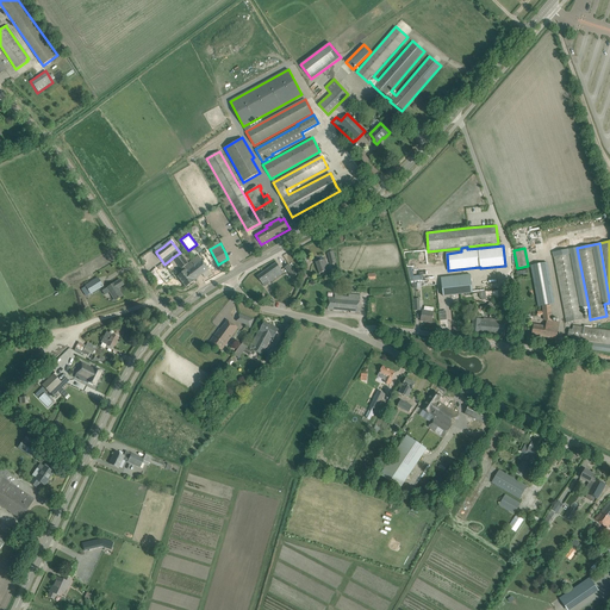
[(589,307),(577,248),(553,253),(566,323),(584,319),(582,309),(589,307)]
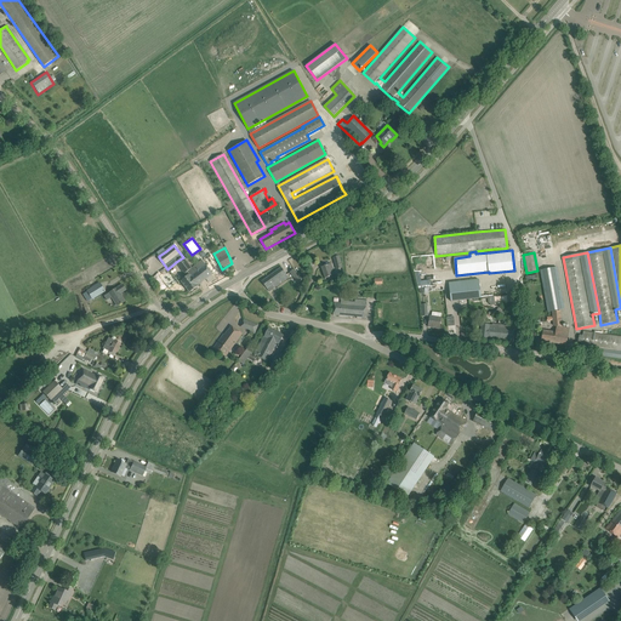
[(183,257),(176,262),(184,274),(188,272),(189,274),(181,281),(189,292),(199,285),(212,274),(209,269),(203,260),(192,268),(183,257)]
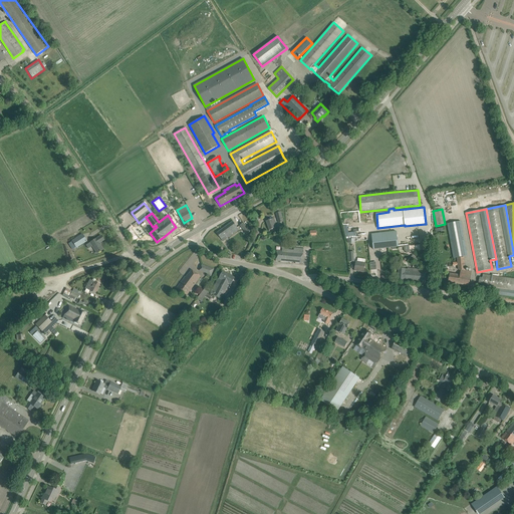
[(274,219),(266,221),(269,230),(277,227),(276,224),(274,219)]
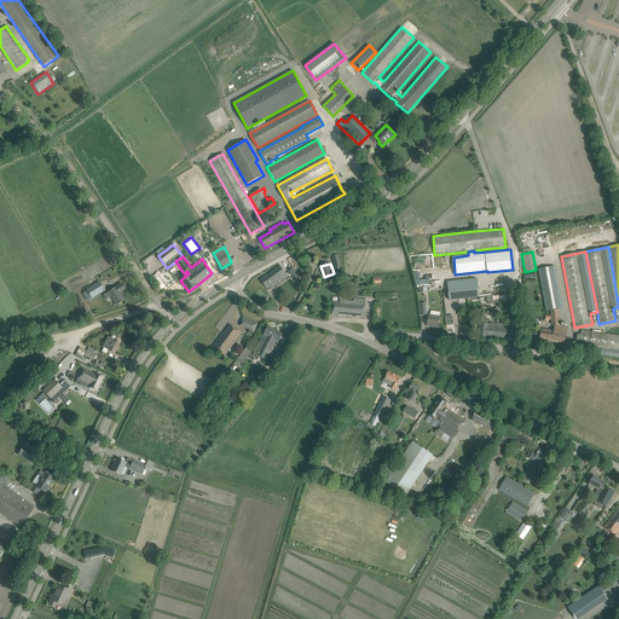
[(271,273),(261,281),(262,283),(266,288),(272,284),(275,287),(278,283),(288,277),(281,266),(271,273)]
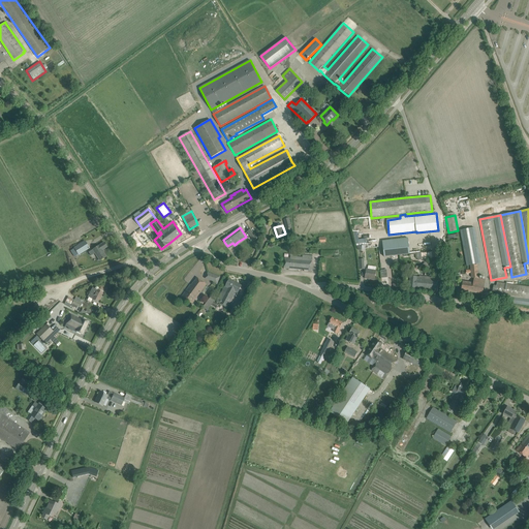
[(474,228),(461,230),(467,266),(480,263),(474,228)]
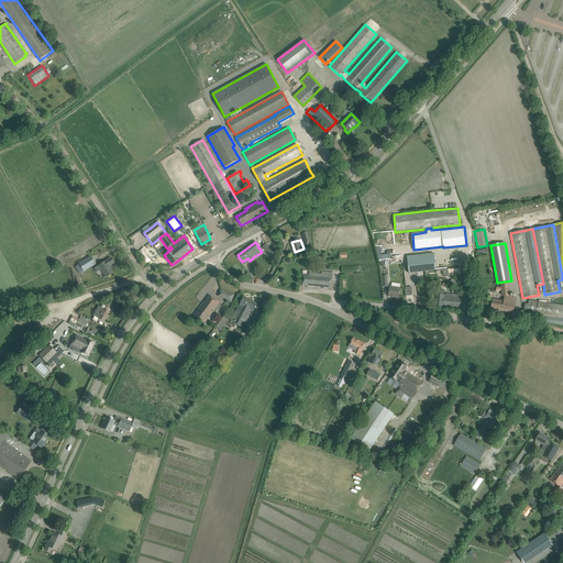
[(274,254),(267,244),(263,247),(269,256),(274,254)]
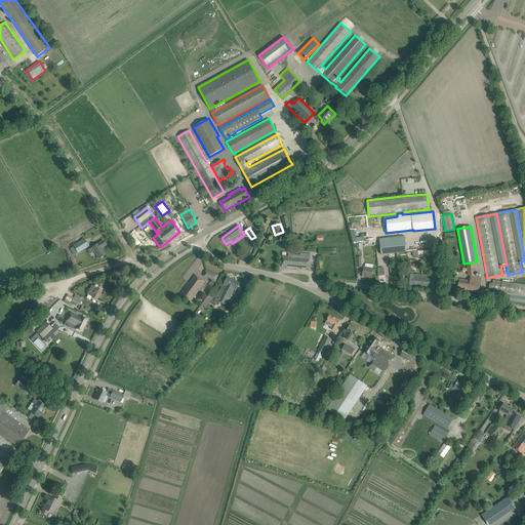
[(364,237),(355,238),(355,230),(351,230),(352,242),(364,241),(364,237)]
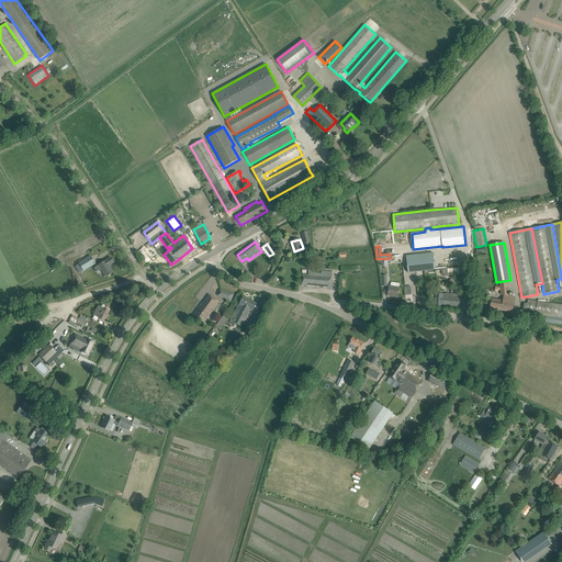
[(408,272),(436,270),(434,254),(406,256),(408,272)]
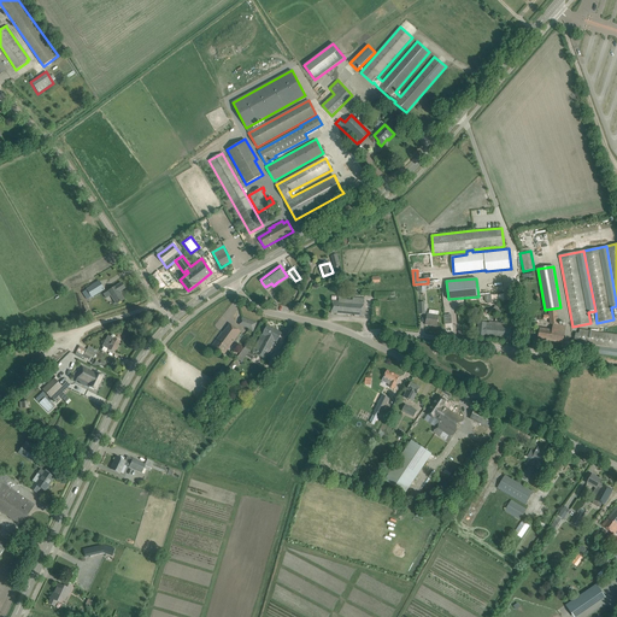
[(86,289),(82,292),(87,300),(90,297),(92,298),(104,289),(99,281),(86,289)]
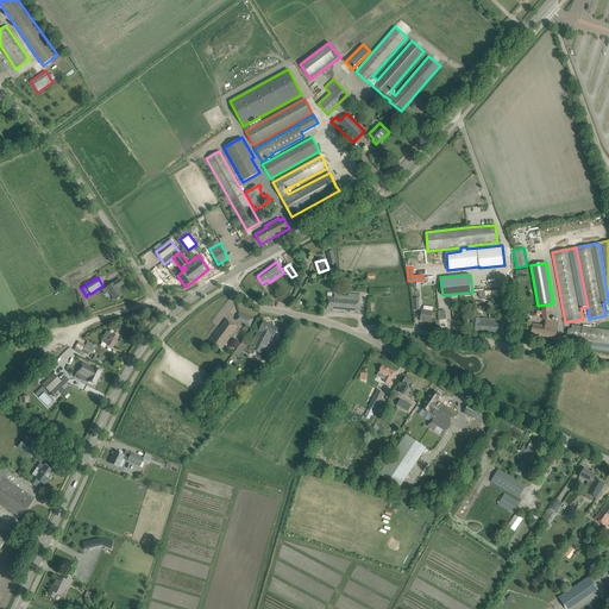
[(107,288),(102,290),(105,295),(110,292),(112,295),(114,300),(121,295),(118,288),(123,284),(120,280),(118,281),(114,282),(107,288)]
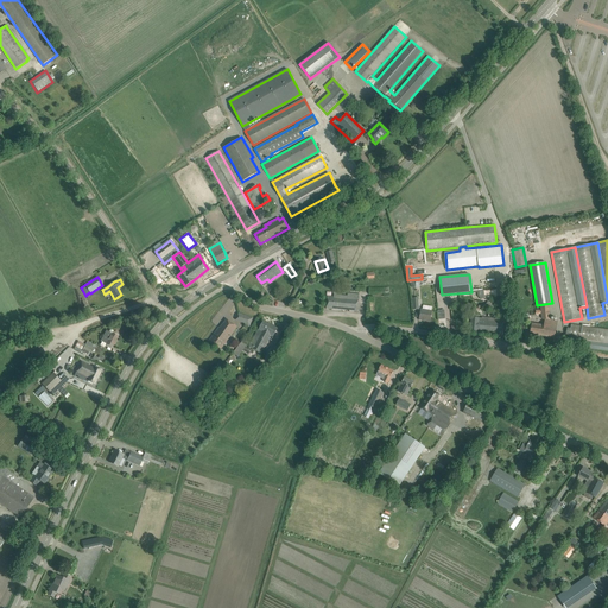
[(496,289),(474,291),(475,301),(498,298),(496,289)]
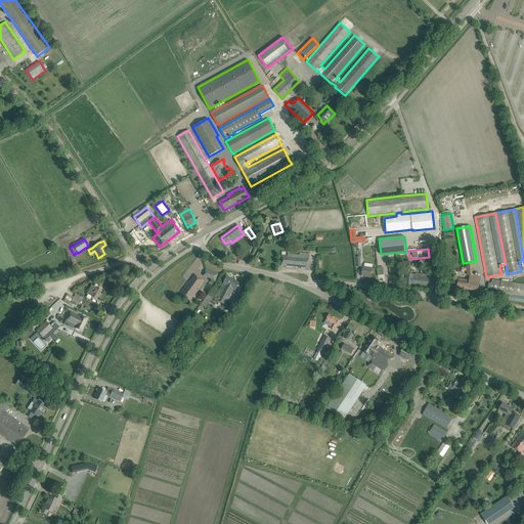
[(301,268),(308,268),(309,263),(309,258),(310,254),(300,253),(300,255),(295,255),(295,252),(288,252),(288,256),(282,255),(281,266),(298,267),(301,267),(301,268)]
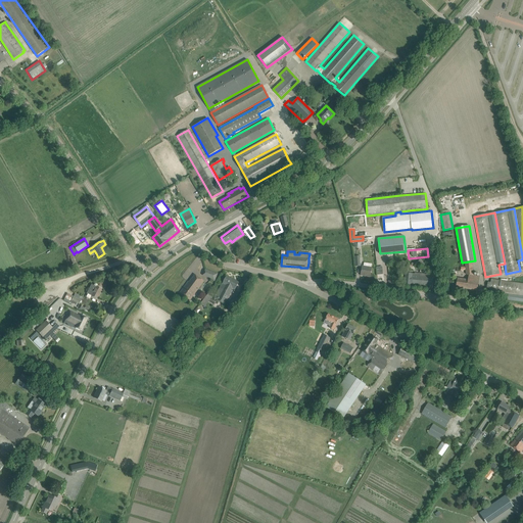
[(370,277),(371,275),(372,264),(365,263),(364,267),(363,266),(361,276),(370,277)]
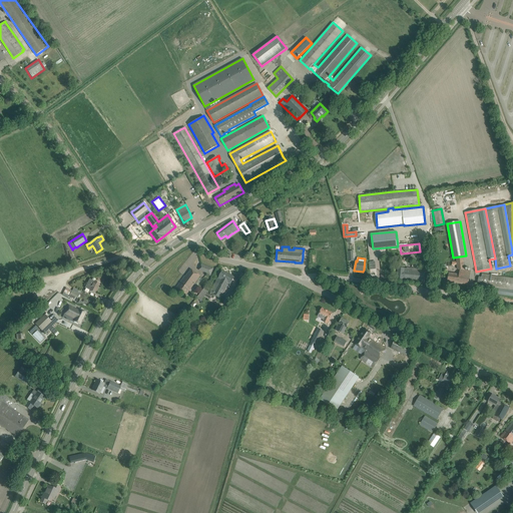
[(449,273),(448,282),(468,285),(469,281),(470,272),(464,271),(463,258),(456,258),(457,262),(457,265),(457,270),(458,270),(460,270),(459,275),(449,273)]
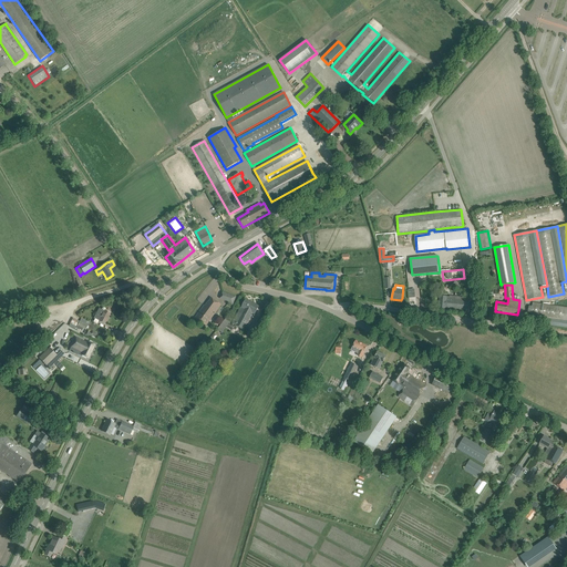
[(233,305),(236,297),(223,291),(219,299),(233,305)]
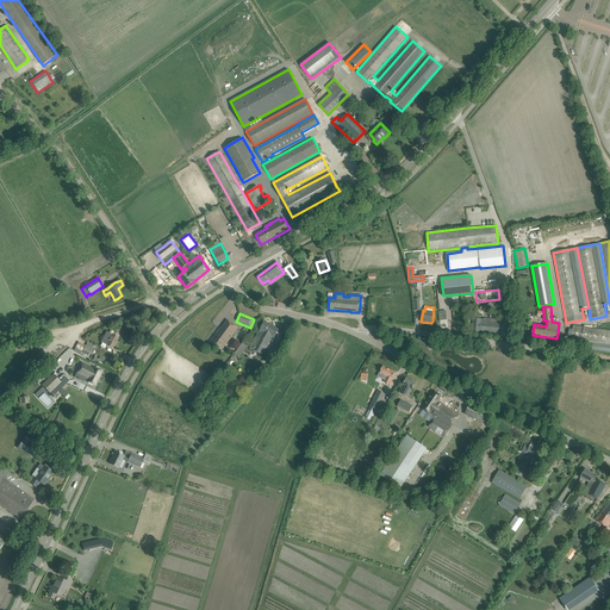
[(484,319),(473,318),(472,332),(504,336),(504,332),(505,330),(505,321),(484,318),(484,319)]
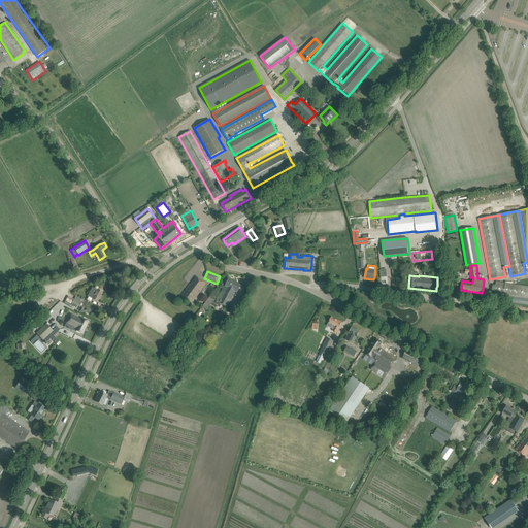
[(191,285),(191,284),(182,296),(192,303),(206,284),(197,277),(191,285)]
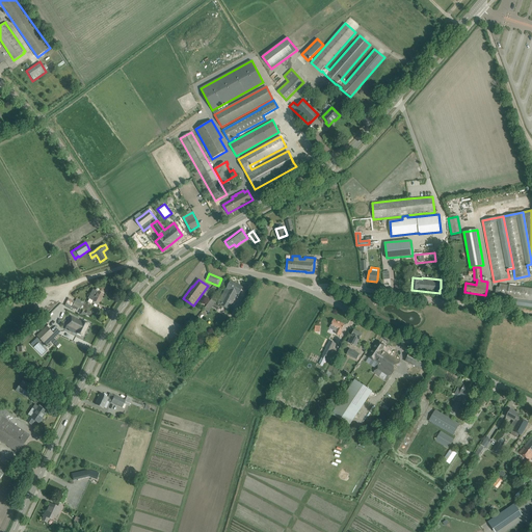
[(231,281),(229,286),(227,289),(227,288),(218,304),(229,310),(237,293),(239,294),(243,287),(231,281)]
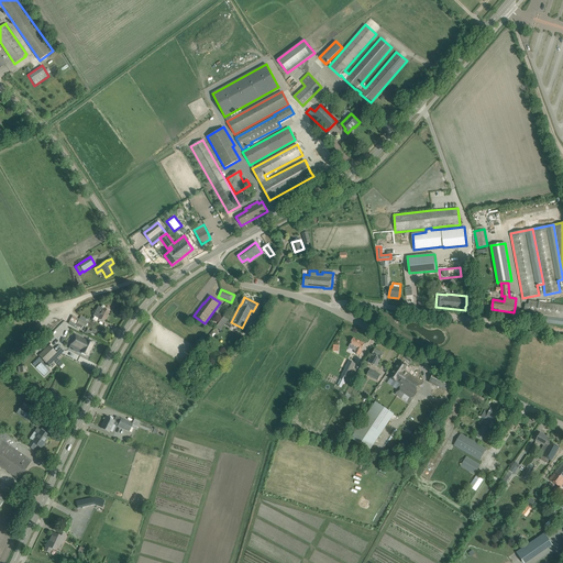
[(527,319),(562,324),(562,305),(547,304),(547,301),(539,300),(539,302),(529,300),(528,305),(525,304),(525,305),(525,310),(527,310),(527,315),(527,319)]
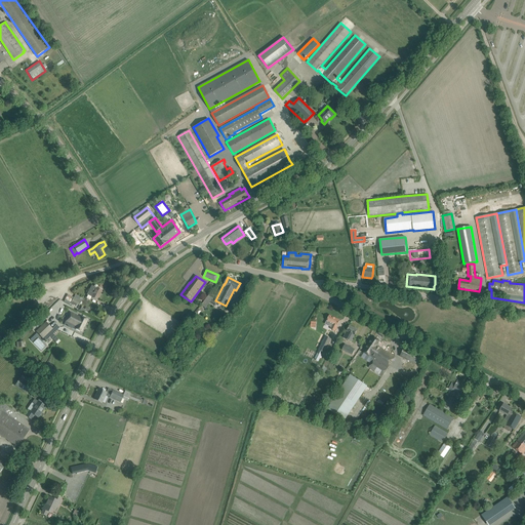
[(88,295),(86,298),(90,300),(91,297),(96,300),(103,290),(99,289),(96,287),(96,288),(92,285),(89,290),(87,294),(88,295)]
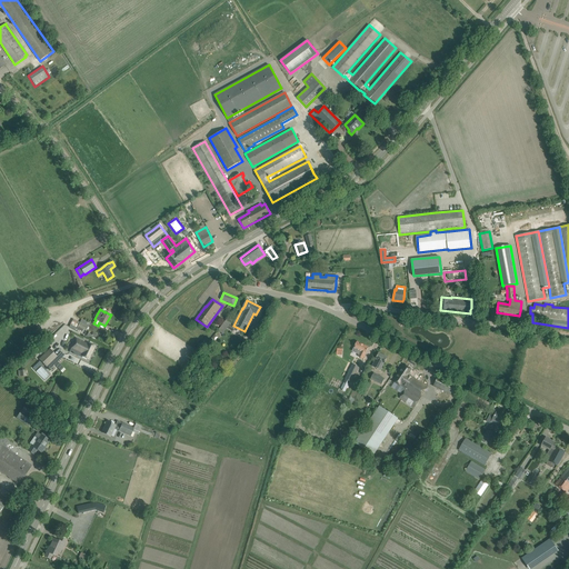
[(218,330),(222,333),(231,321),(227,318),(218,330)]
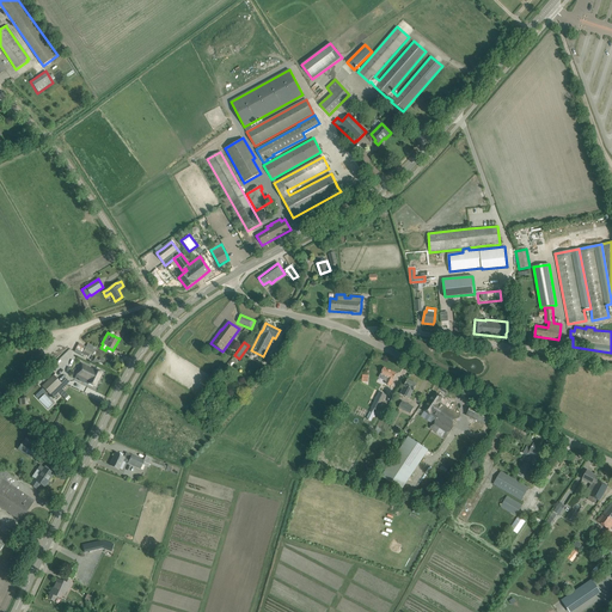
[(86,347),(83,355),(89,359),(90,355),(92,356),(95,352),(86,347)]
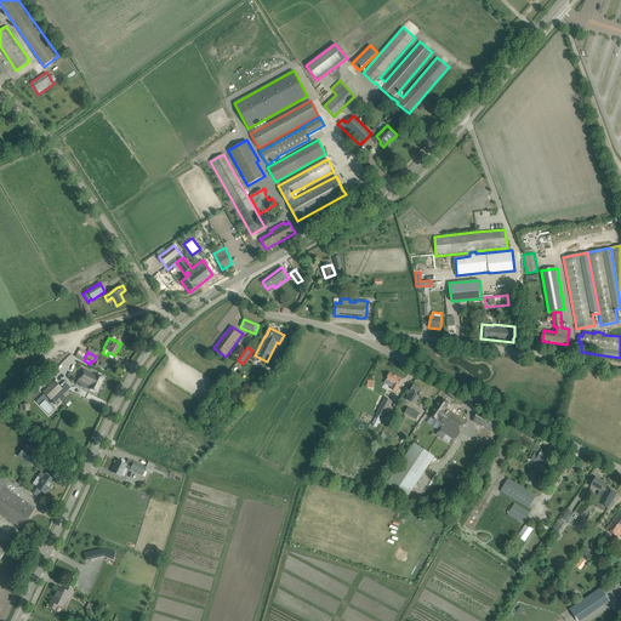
[(275,364),(281,366),(288,357),(281,353),(275,364)]
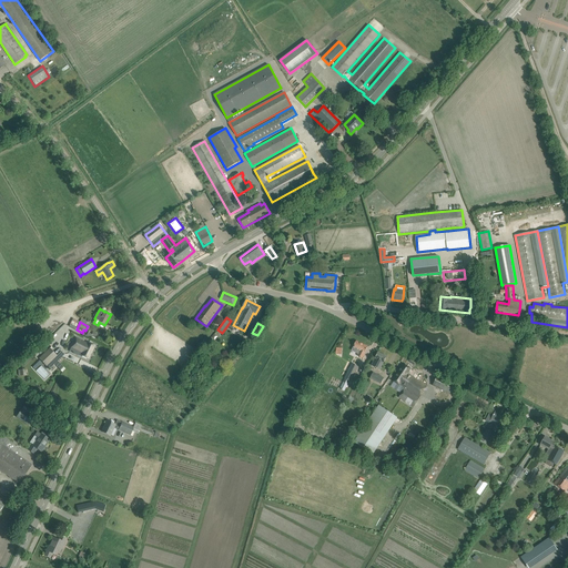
[(88,344),(77,338),(72,347),(80,352),(78,355),(82,357),(82,356),(88,358),(94,346),(89,343),(88,344)]
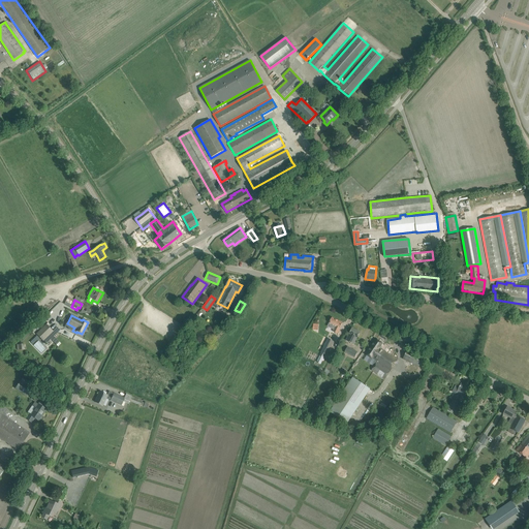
[(330,322),(328,327),(334,330),(333,332),(337,334),(340,328),(343,323),(332,317),(331,320),(330,322)]
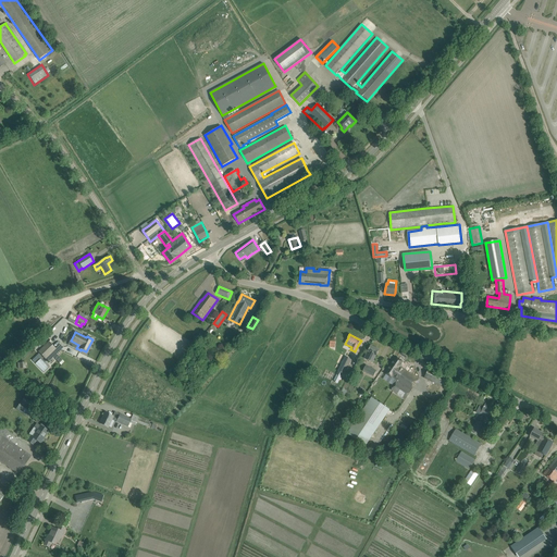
[(56,349),(50,343),(51,342),(50,341),(49,342),(39,351),(46,358),(56,349)]
